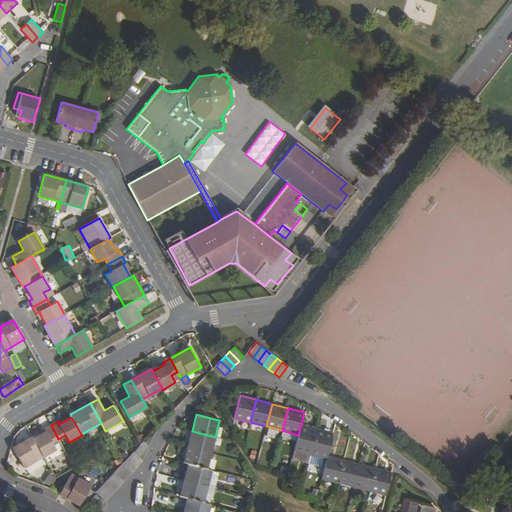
[(294,450),(311,455),(317,429),(301,424),(298,435),(294,450)]
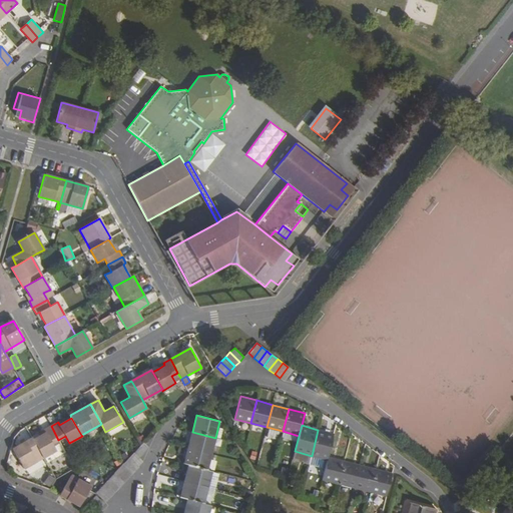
[(33,440),(43,458),(56,451),(52,444),(58,440),(51,426),(44,430),(45,433),(39,436),(33,440)]
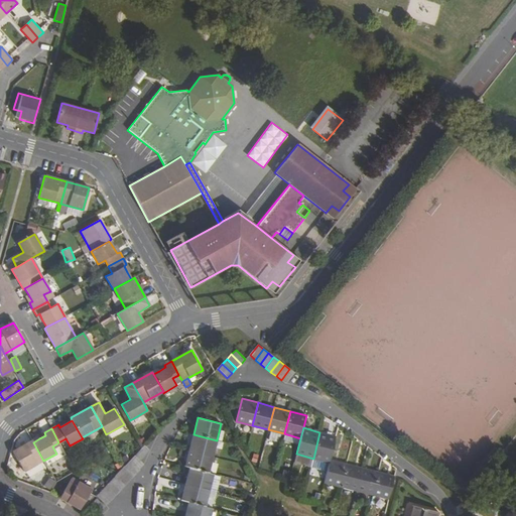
[(271,432),(269,439),(278,441),(280,434),(271,432)]
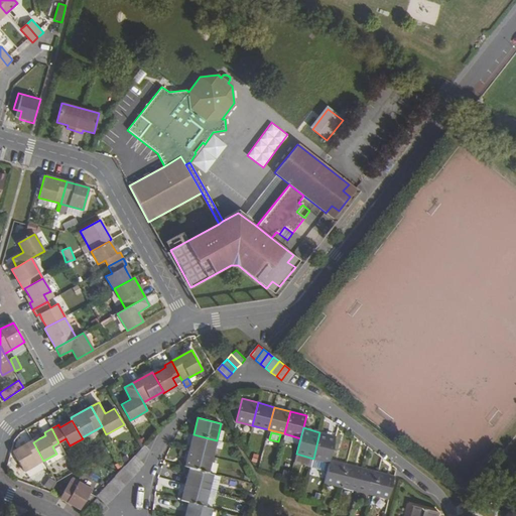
[(329,463),(330,460),(336,436),(319,432),(313,459),(329,463)]
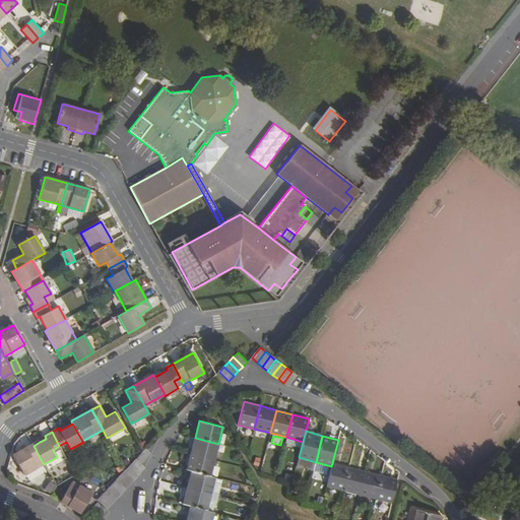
[(191,454),(214,460),(218,444),(195,438),(191,454)]
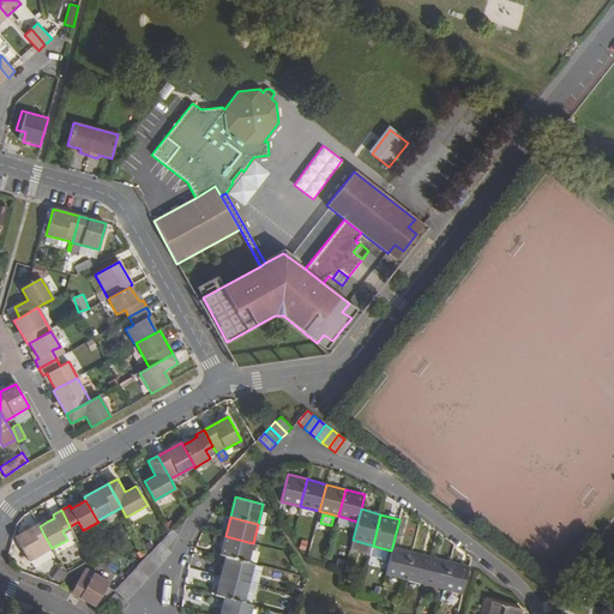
[(14,537),(28,561),(52,548),(40,527),(38,524),(14,537)]
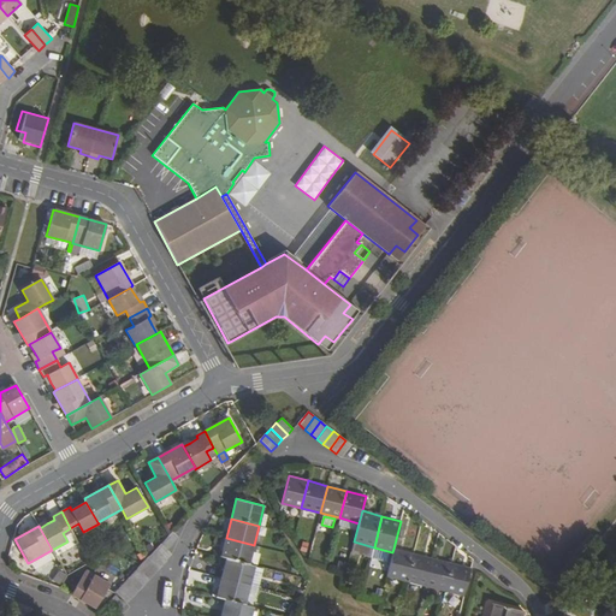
[(161,543),(167,550),(179,538),(172,532),(161,543)]
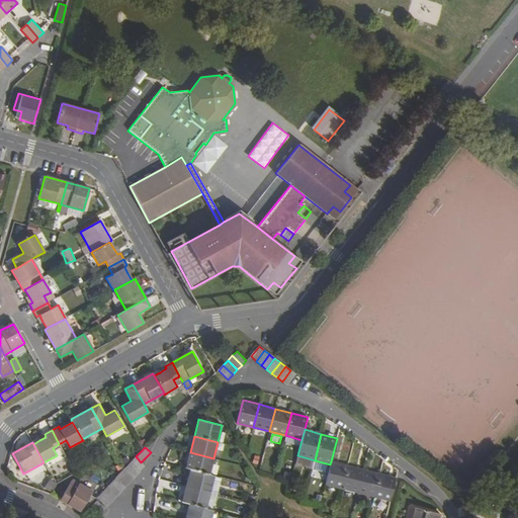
[(190,469),(209,475),(213,458),(190,452),(186,468),(190,469)]
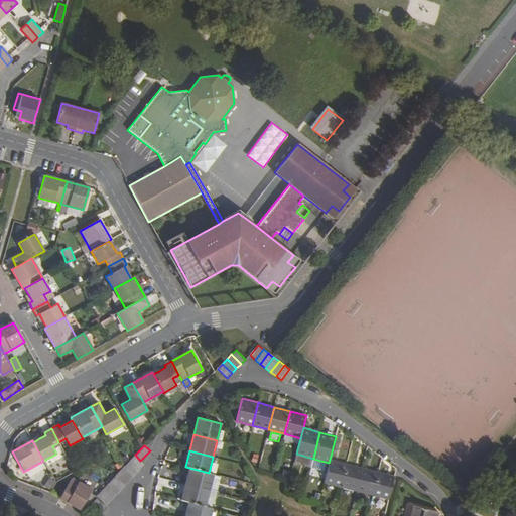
[(128,463),(138,472),(142,467),(138,463),(133,458),(128,463)]
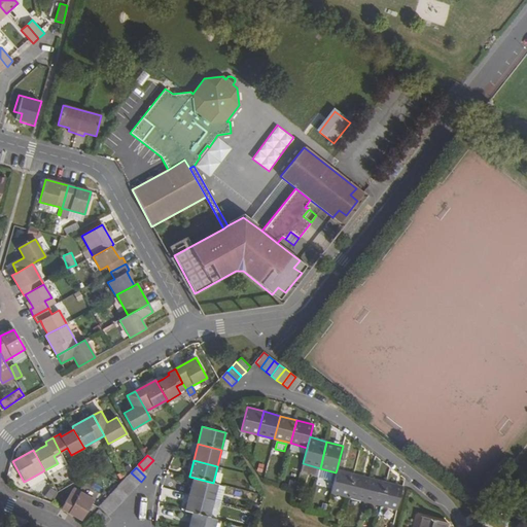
[(330,492),(348,497),(353,473),(337,469),(336,472),(330,492)]
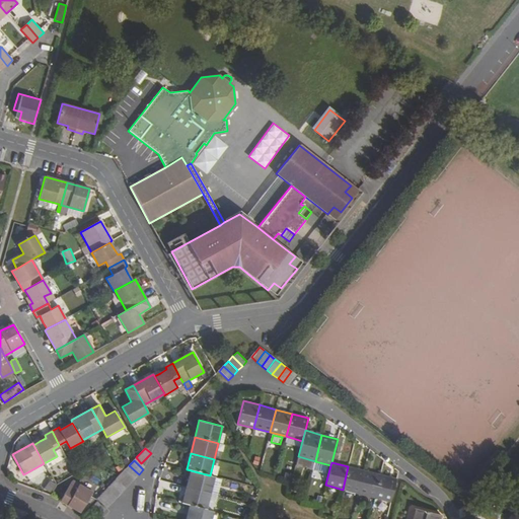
[(125,469),(134,478),(139,474),(129,465),(125,469)]
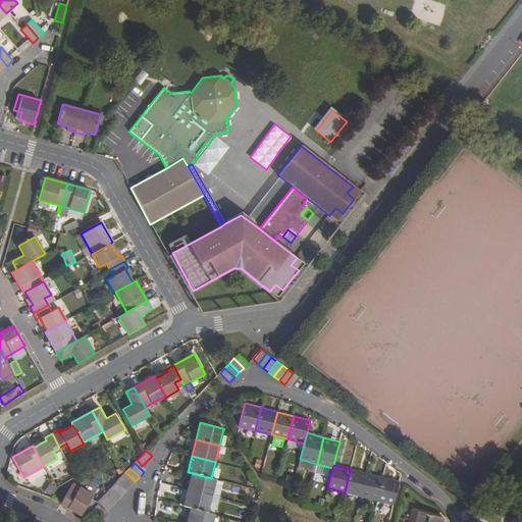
[(345,492),(360,497),(366,473),(350,469),(345,492)]
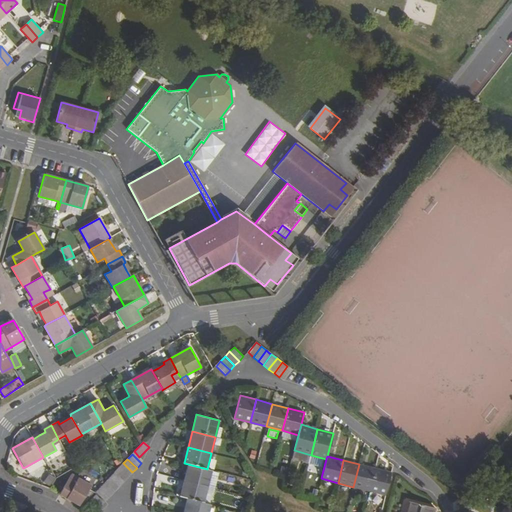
[(118,468),(127,477),(132,472),(123,463),(118,468)]
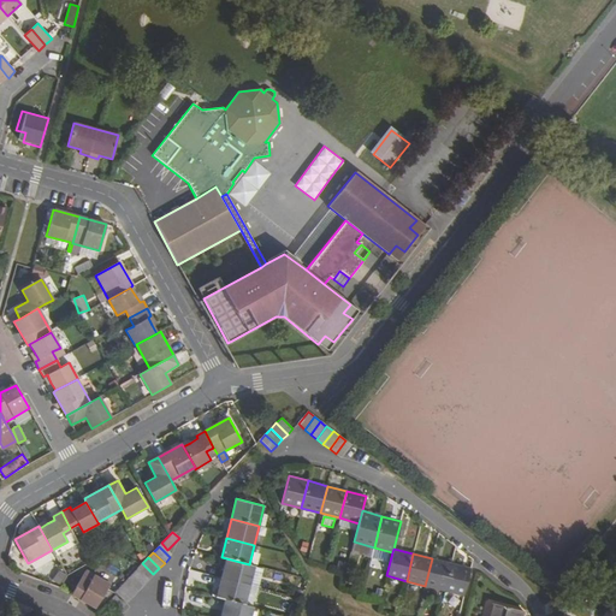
[(248,564),(226,558),(223,579),(249,586),(254,566),(248,564)]
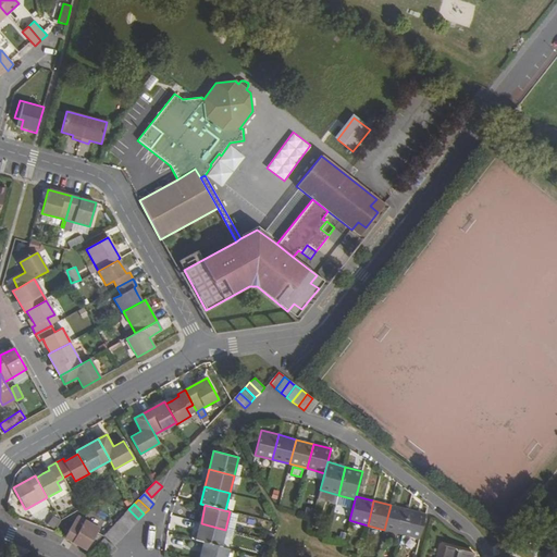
[(384,530),(401,534),(408,509),(391,505),(384,530)]
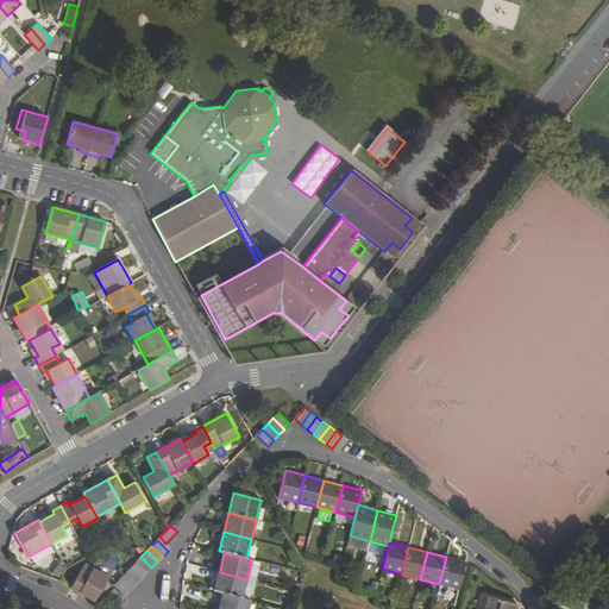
[(136,563),(146,573),(151,567),(140,557),(139,559),(136,563)]
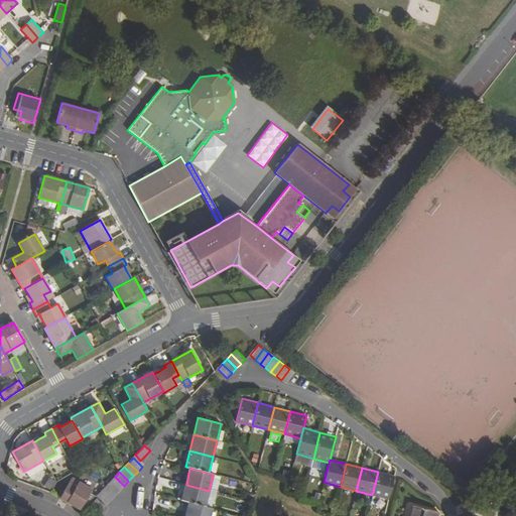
[(372,495),(389,499),(395,476),(378,472),(372,495)]
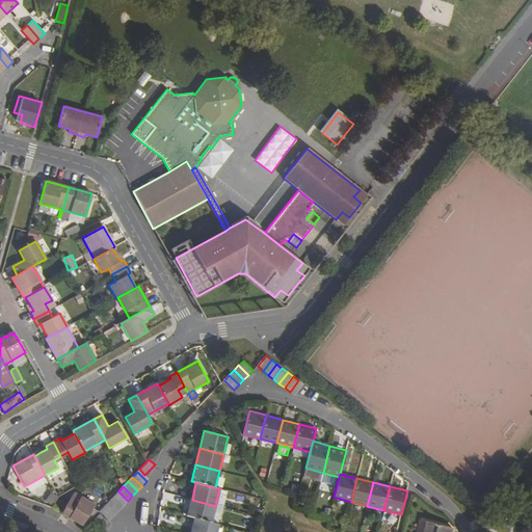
[(113,497),(124,506),(128,501),(118,491),(113,497)]
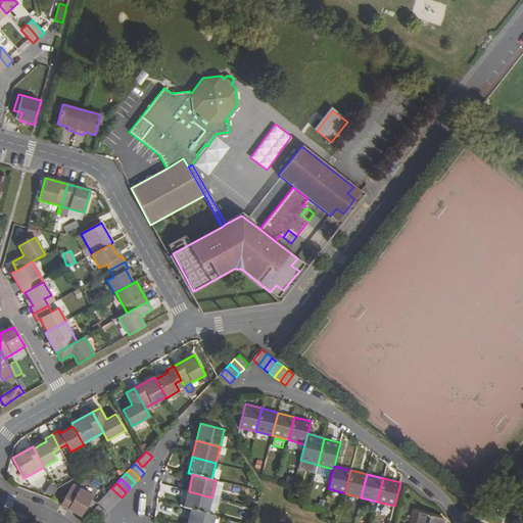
[(90,500),(92,496),(73,484),(60,505),(81,516),(82,513),(90,500)]
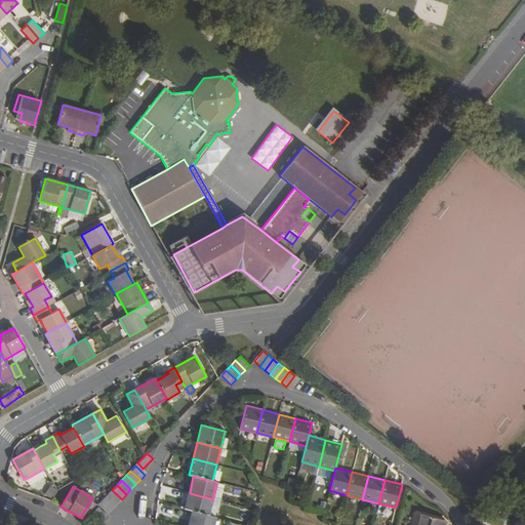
[(107,494),(117,505),(122,499),(112,490),(107,494)]
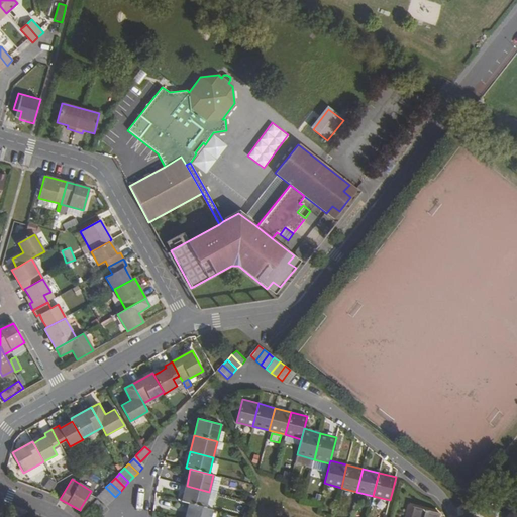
[(242,483),(240,491),(251,493),(252,485),(242,483)]
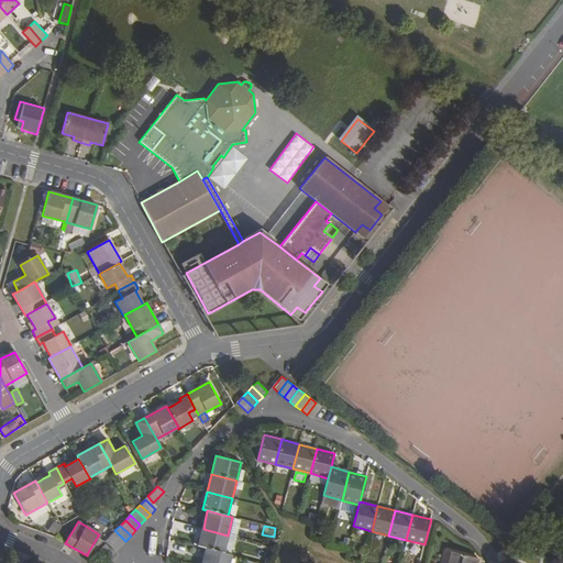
[(228,536),(203,529),(199,547),(223,553),(228,536)]
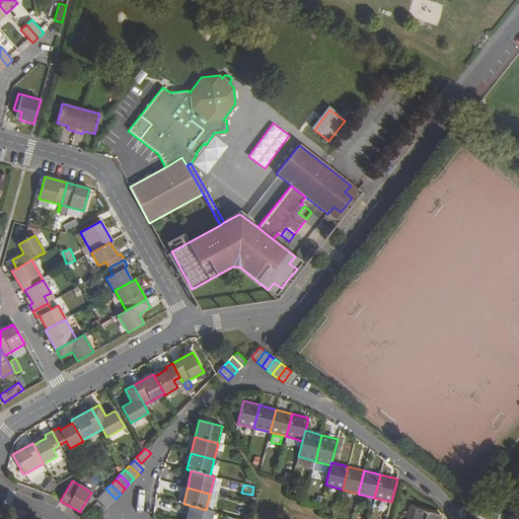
[(101,494),(110,503),(116,499),(105,489),(101,494)]
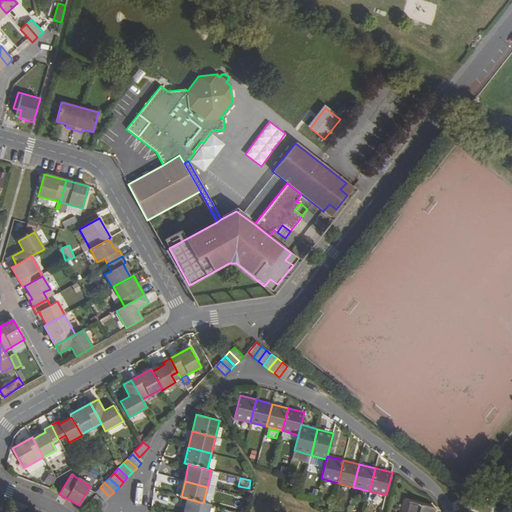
[(95,492),(105,501),(109,496),(100,487),(95,492)]
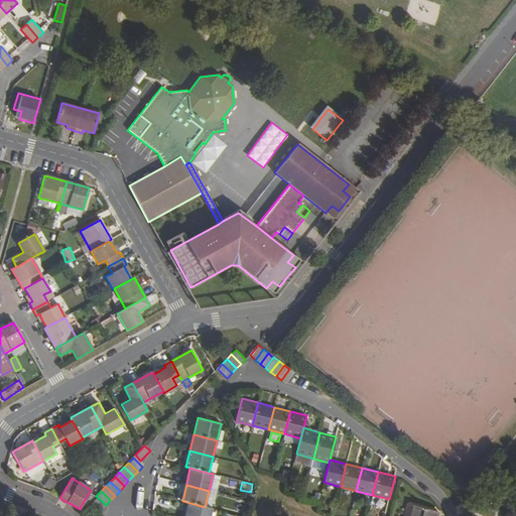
[(81,506),(84,508),(95,497),(89,493),(81,506)]
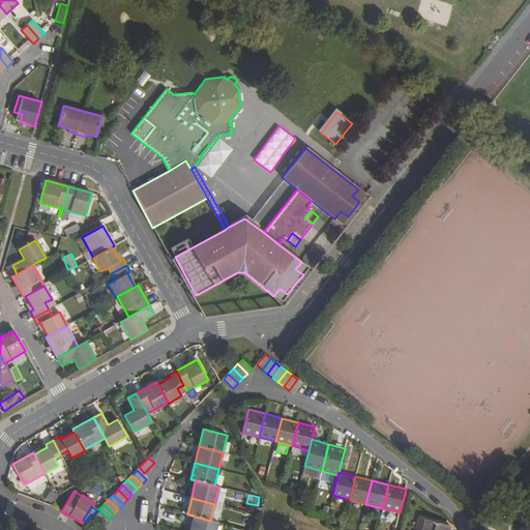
[(99,528),(107,520),(98,512),(91,521),(99,528)]
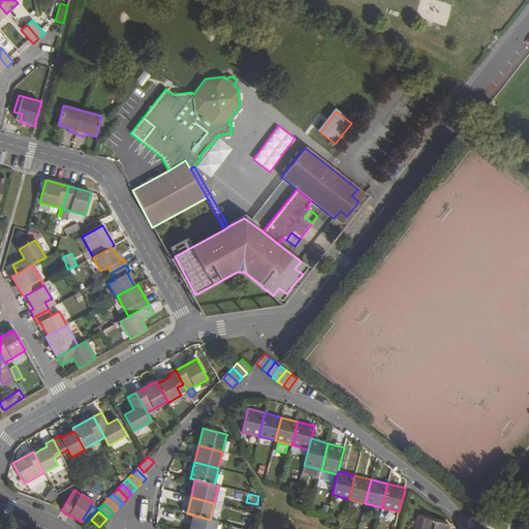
[(212,520),(194,516),(190,528),(215,528),(218,522),(212,520)]
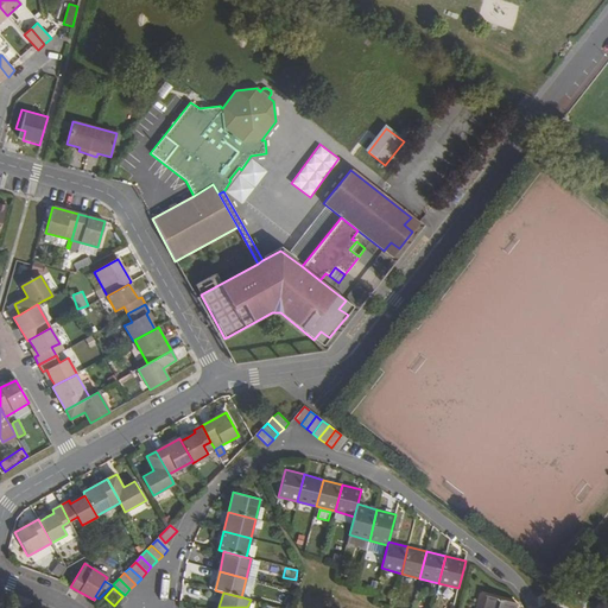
[(483,607),(514,607),(517,605),(488,596),(483,607)]
